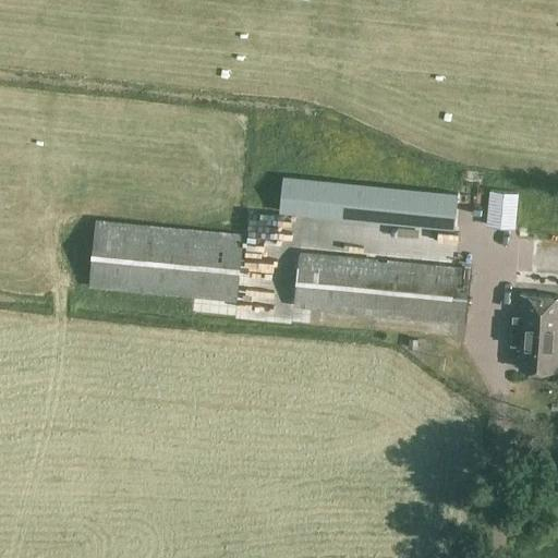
[(451,228),(456,195),(286,177),(282,209),(451,228)]
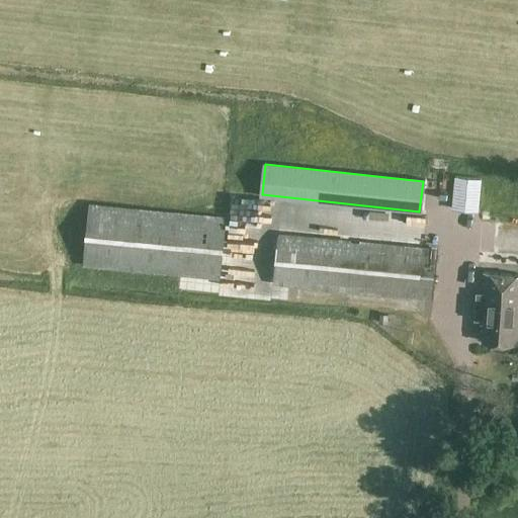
[(479,212),(483,178),(454,175),(451,209),(479,212)]
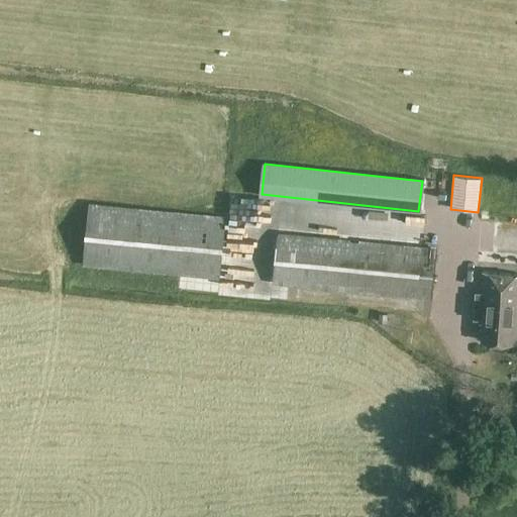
[(88,203),(82,266),(219,279),(225,216),(88,203)]
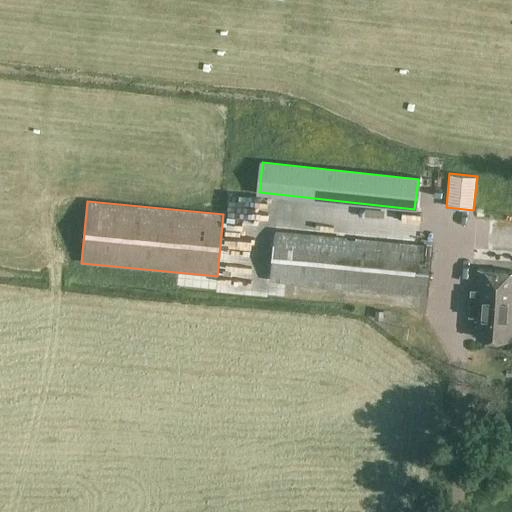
[(427,298),(432,247),(274,230),(269,282),(427,298)]
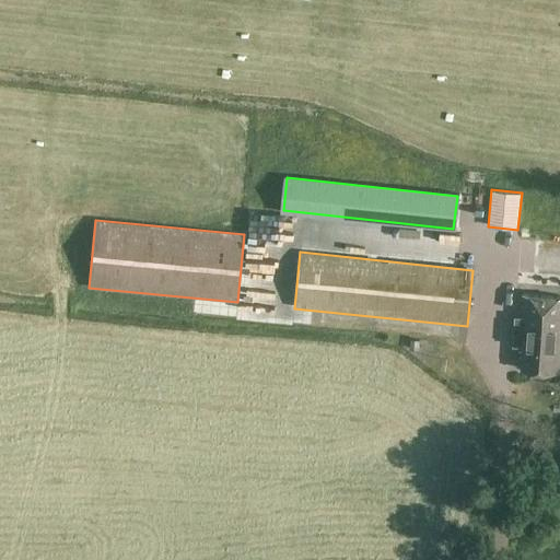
[(522,369),(559,371),(559,298),(523,295),(521,327),(525,327),(522,369)]
